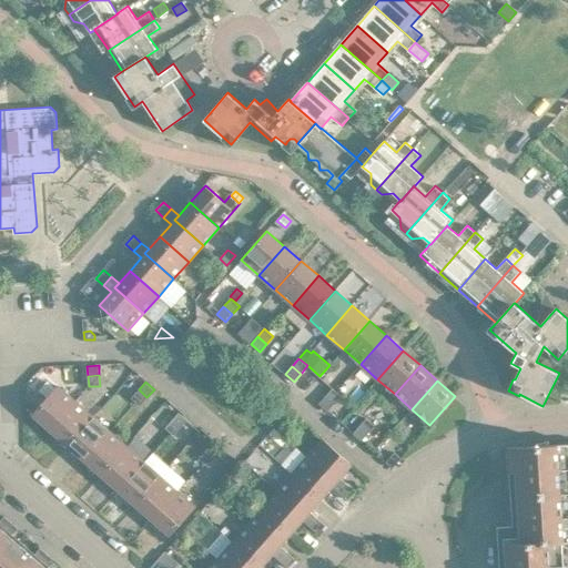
[(32,414),(50,429),(75,401),(58,385),(32,414)]
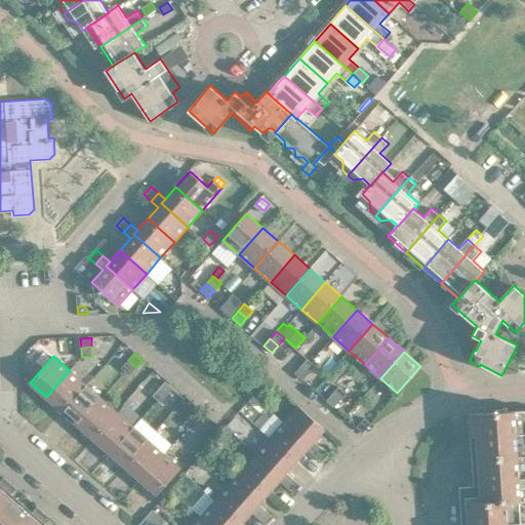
[(308,358),(301,365),(309,372),(316,365),(308,358)]
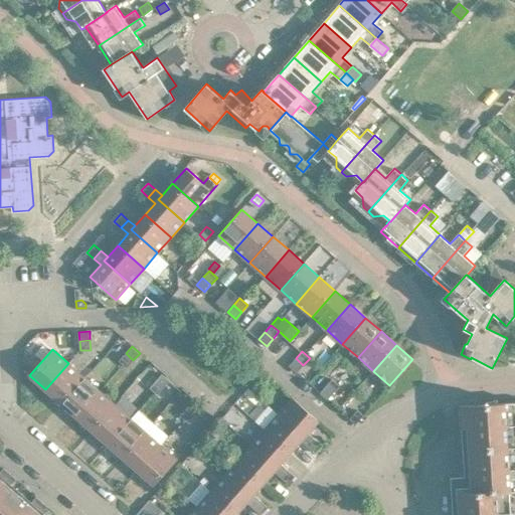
[(133,360),(126,353),(119,360),(127,367),(133,360)]
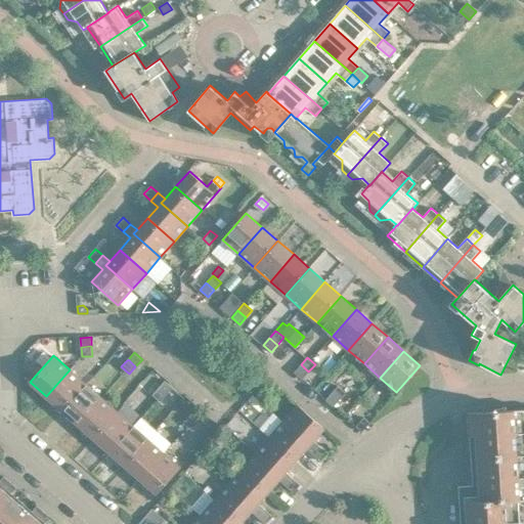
[(308,372),(301,364),(294,372),(302,379),(308,372)]
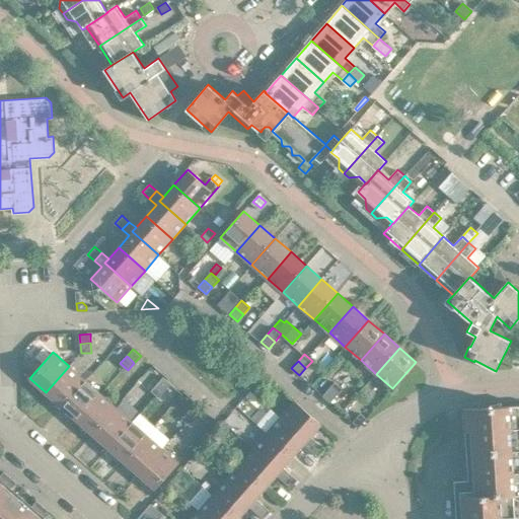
[(46,392),(62,406),(85,379),(69,366),(46,392)]
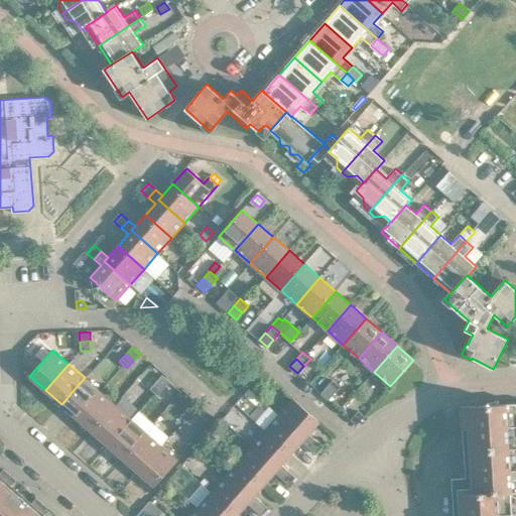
[(162,374),(156,381),(164,388),(170,381),(162,374)]
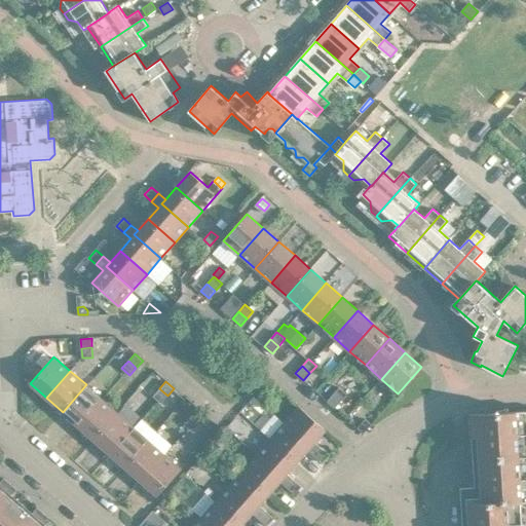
[(63,412),(78,425),(102,399),(86,384),(63,412)]
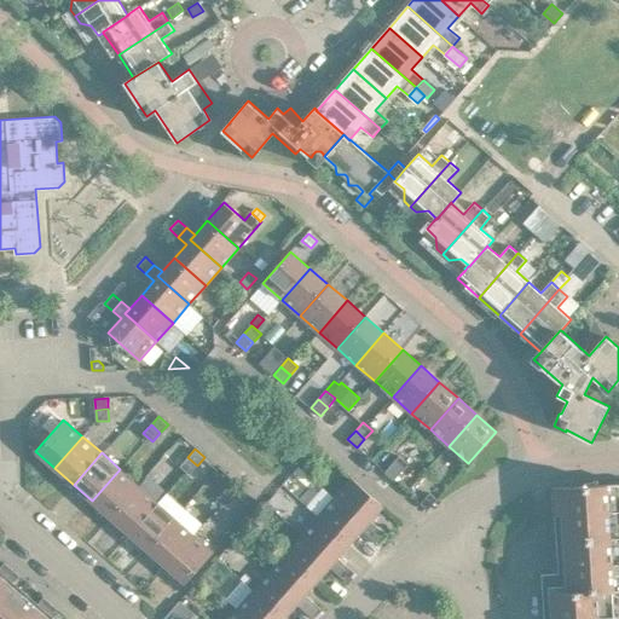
[(399,455),(392,463),(401,472),(409,463),(399,455)]
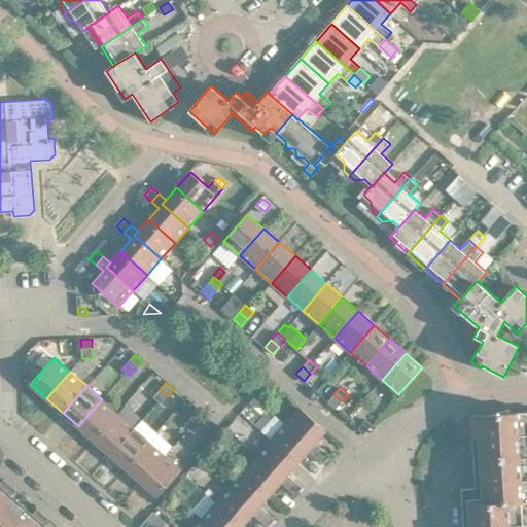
[(168,396),(160,389),(153,396),(162,403),(168,396)]
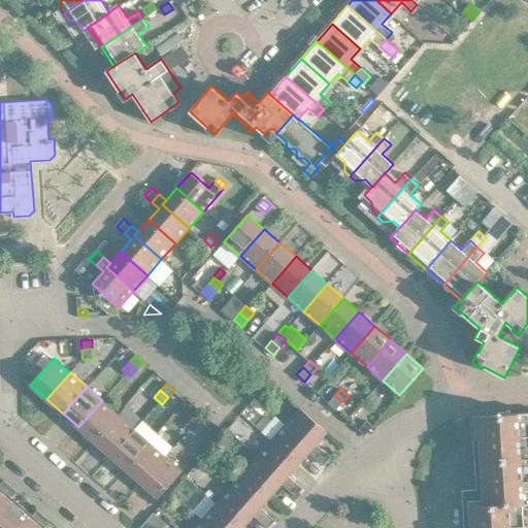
[(342,402),(334,395),(328,402),(336,409),(342,402)]
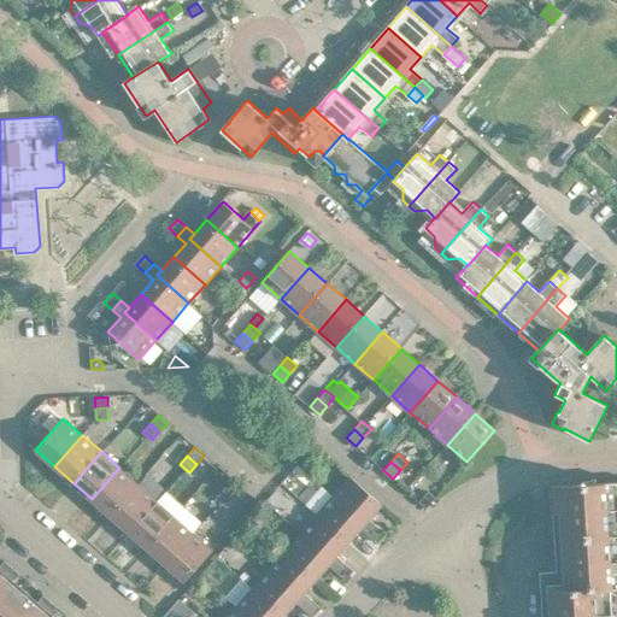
[(92,499),(110,516),(137,483),(119,468),(92,499)]
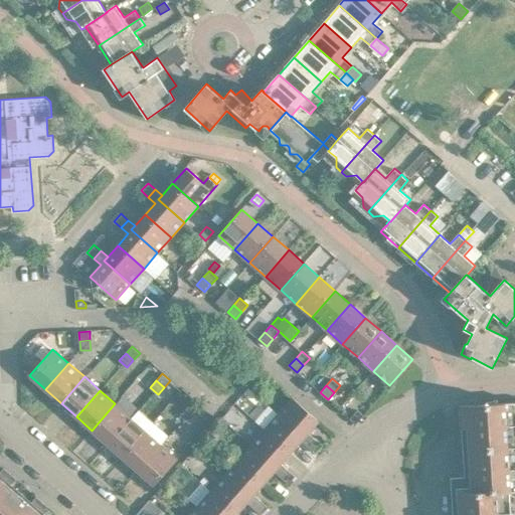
[(293,397),(279,413),(305,437),(302,441),(308,447),(315,439),(308,433),(319,420),(293,397)]
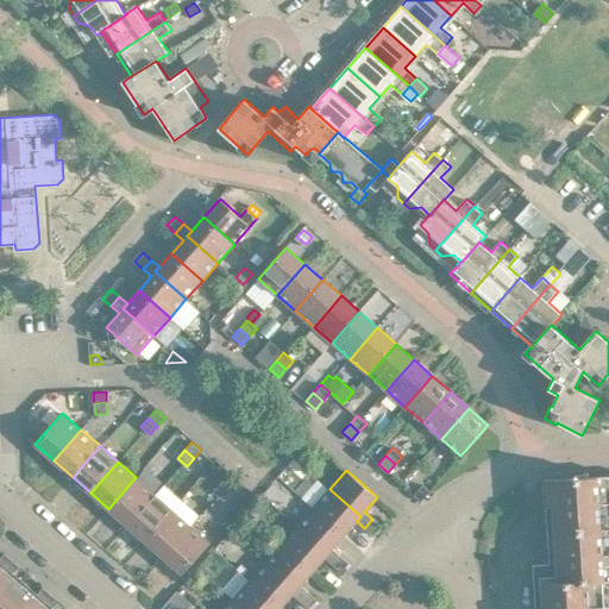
[(228,473),(221,482),(231,490),(238,482),(228,473)]
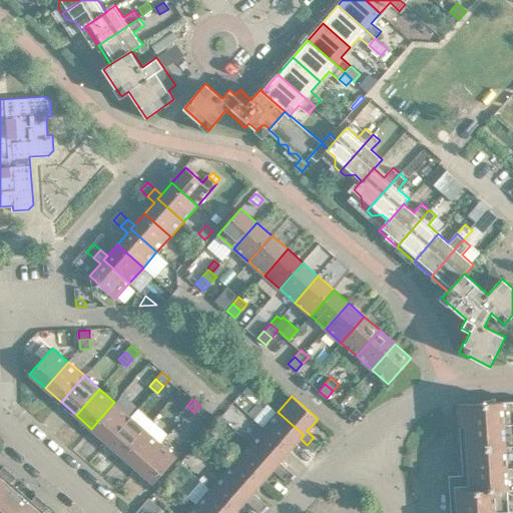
[(450,512),(509,512),(508,490),(512,489),(512,400),(458,404),(462,474),(449,475),(450,512)]
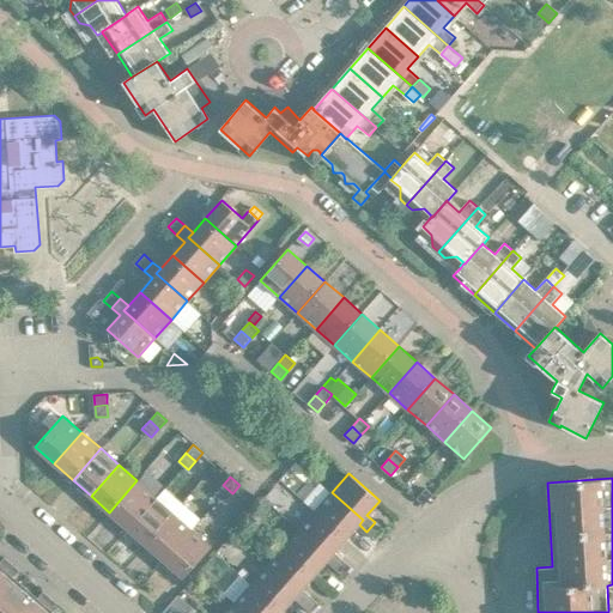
[(109,513),(128,528),(156,497),(137,480),(109,513)]
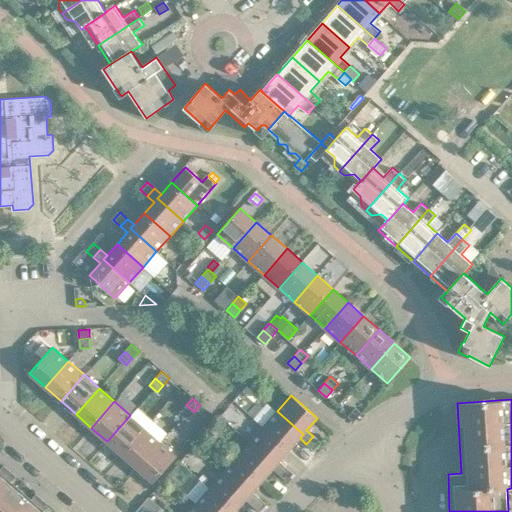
[(194,412),(186,405),(180,412),(187,419),(194,412)]
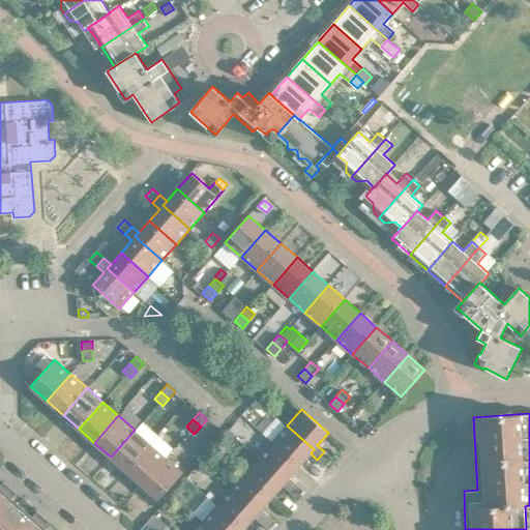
[(360,431),(366,437),(375,428),(369,421),(360,431)]
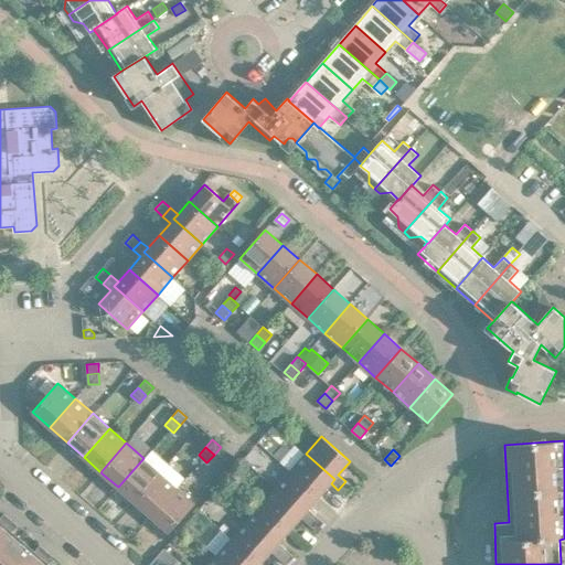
[(306,454),(290,470),(320,496),(331,483),(334,479),(306,454)]
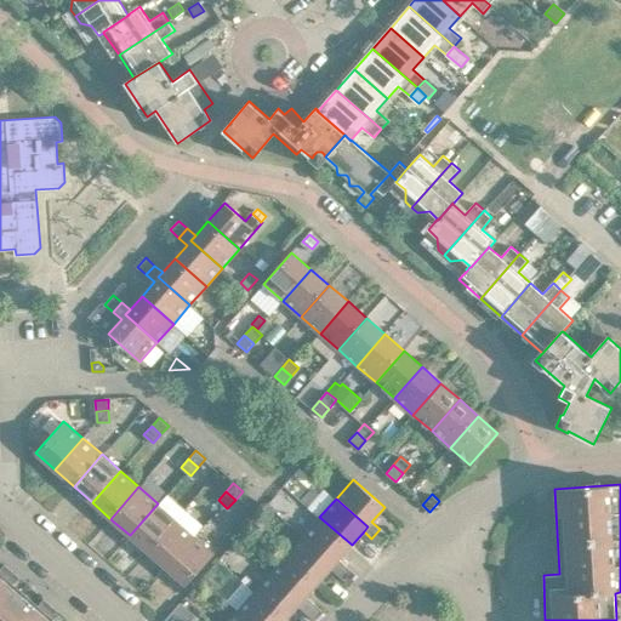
[(130,535),(148,552),(176,519),(158,503),(130,535)]
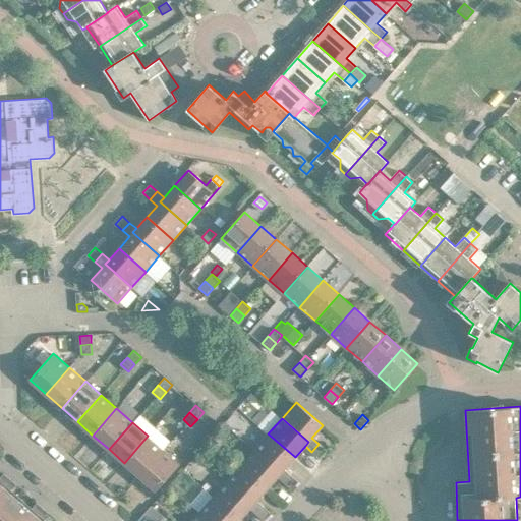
[(268,433),(254,450),(281,473),(278,477),(284,482),(291,475),(285,469),(295,457),(268,433)]
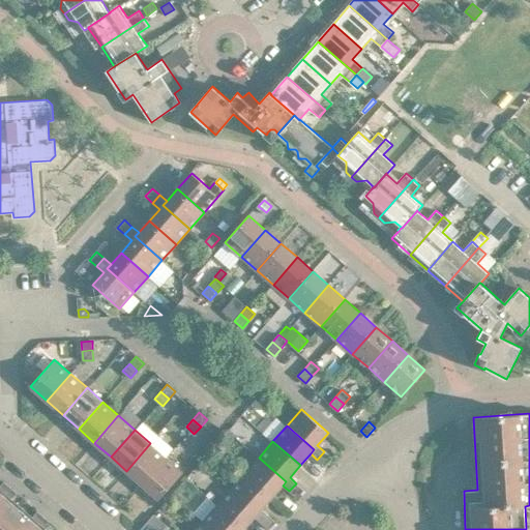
[(126,471),(142,484),(166,458),(150,443),(126,471)]
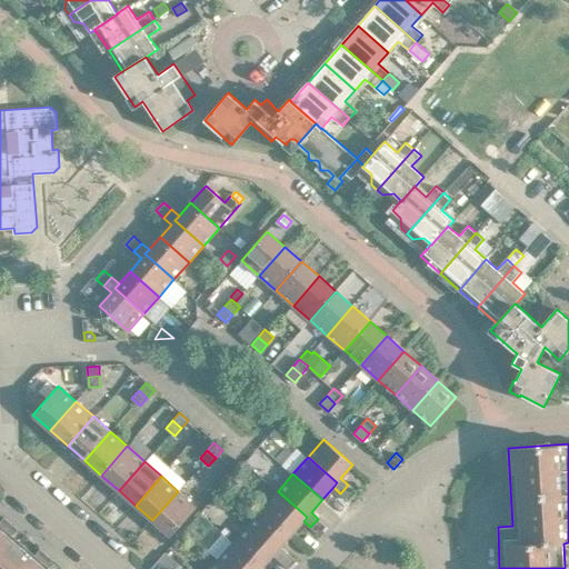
[(356,491),(348,485),(340,493),(348,500),(356,491)]
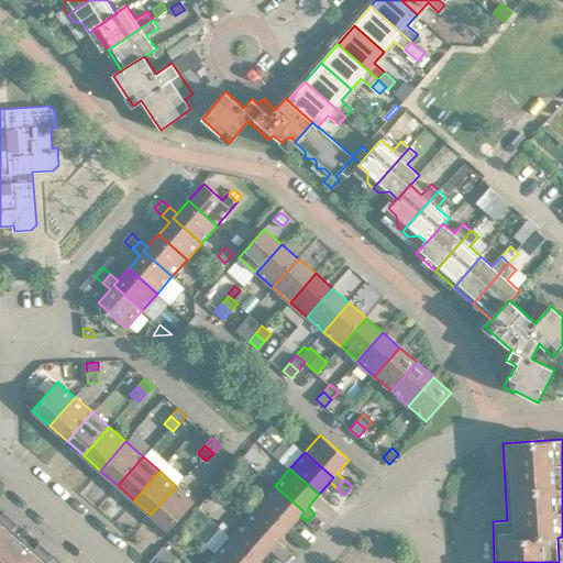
[(176,486),(151,515),(168,530),(194,501),(176,486)]
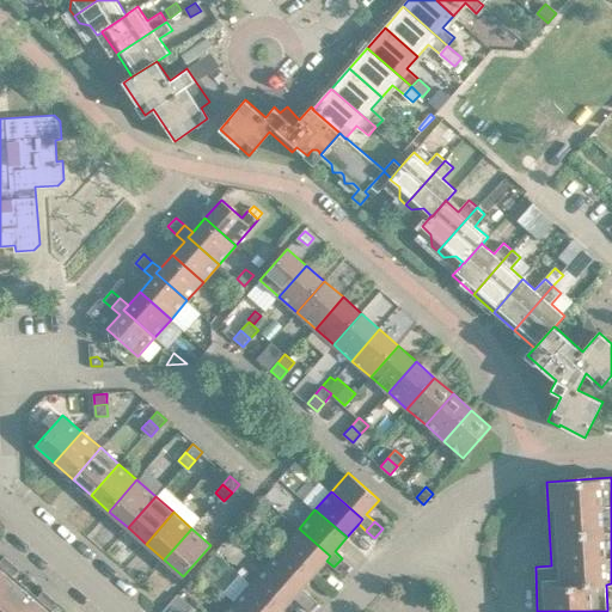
[(299,528),(283,546),(314,574),(326,561),(330,556),(299,528)]
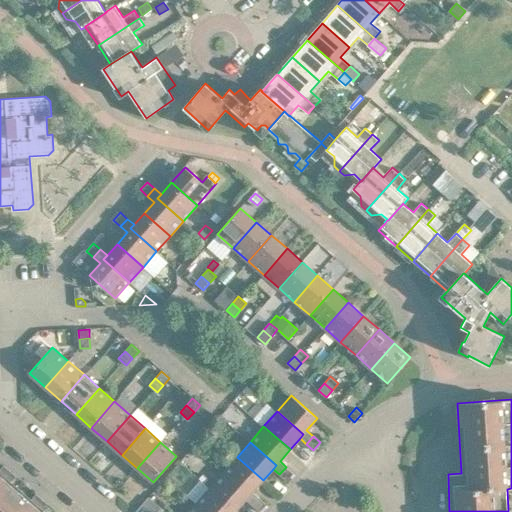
[(237,457),(223,472),(249,495),(246,499),(253,505),(259,497),(253,491),(263,480),(237,457)]
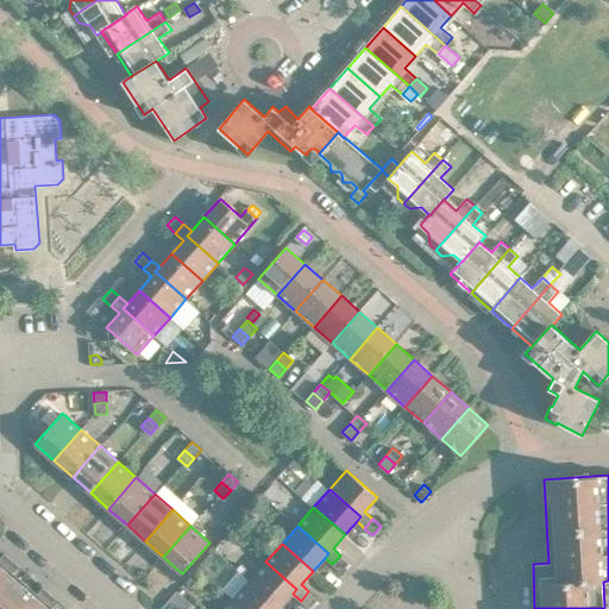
[(0,608),(36,608),(50,594),(43,586),(33,598),(10,577),(19,566),(12,559),(5,553),(0,557),(0,608)]
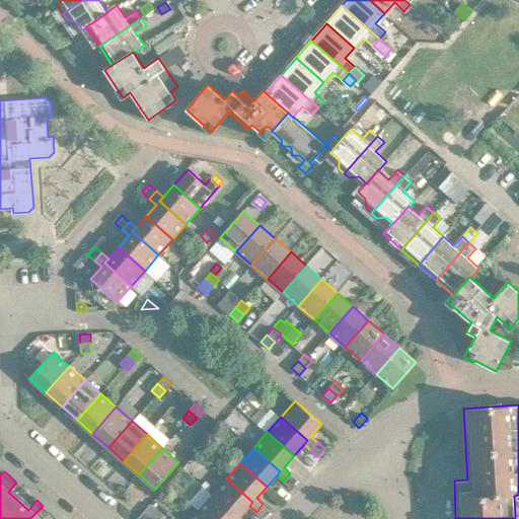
[(290,473),(283,480),(290,488),(297,479),(290,473)]
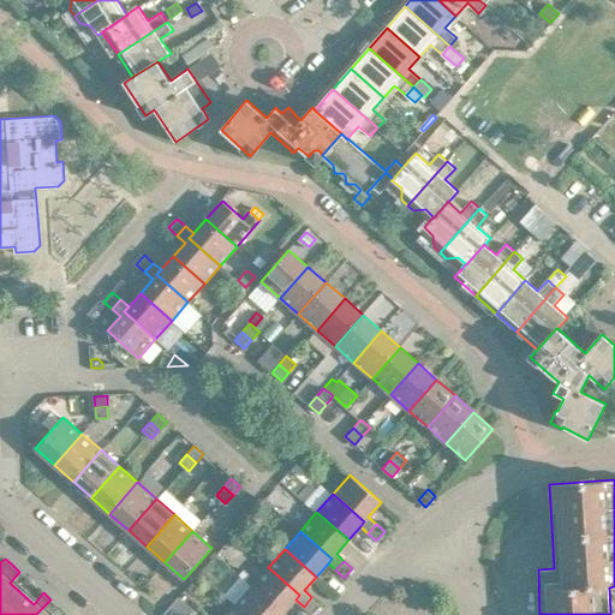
[(268,567),(252,586),(284,614),(296,599),(299,595),(268,567)]
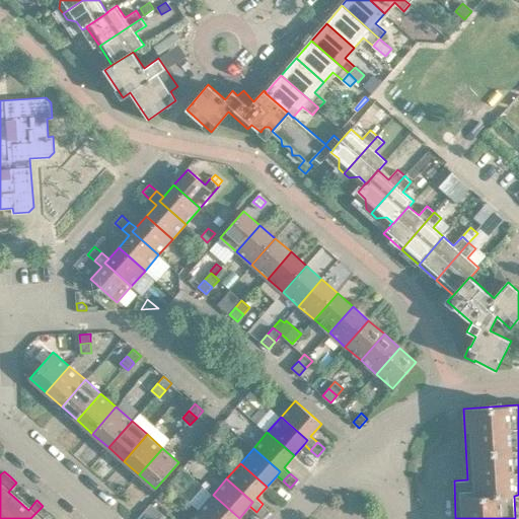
[(206,480),(202,486),(204,487),(208,490),(212,486),(206,480)]
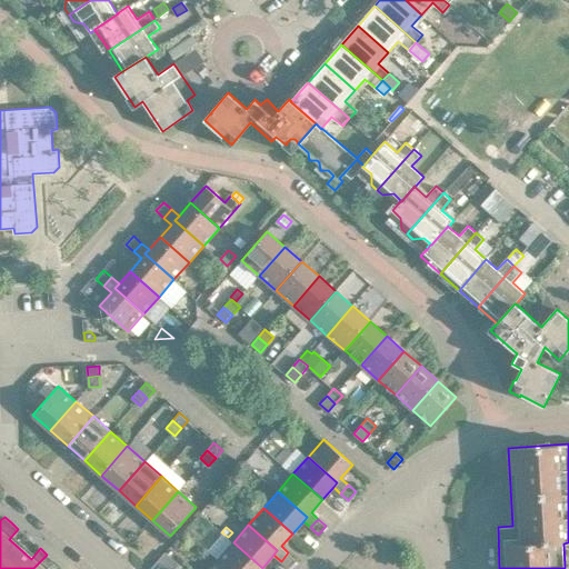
[(208,550),(218,559),(229,568),(260,568),(262,568),(233,542),(228,537),(223,533),(208,550)]
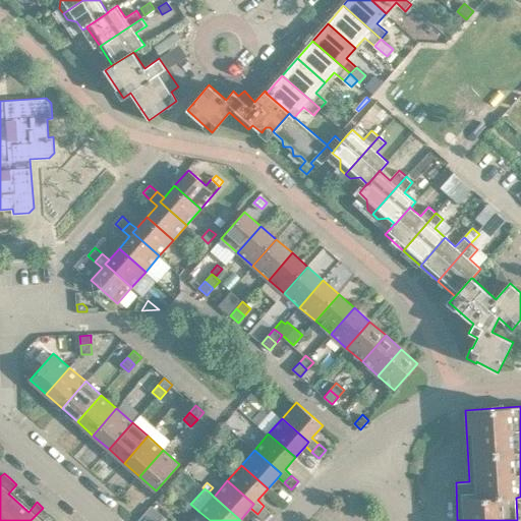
[(264,506),(257,514),(265,520),(271,513),(264,506)]
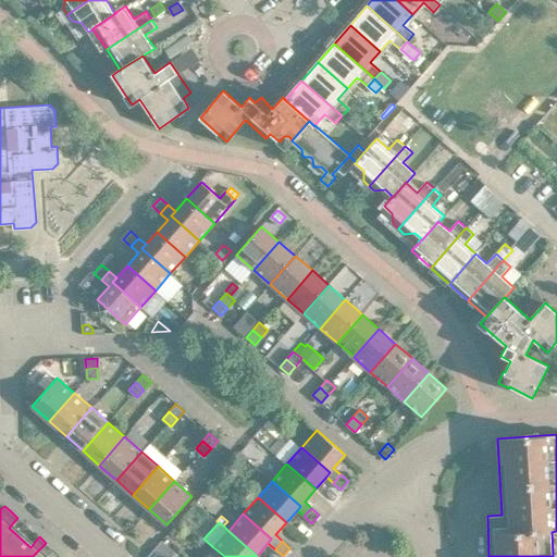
[(46,543),(33,556),(45,556),(52,548),(46,543)]
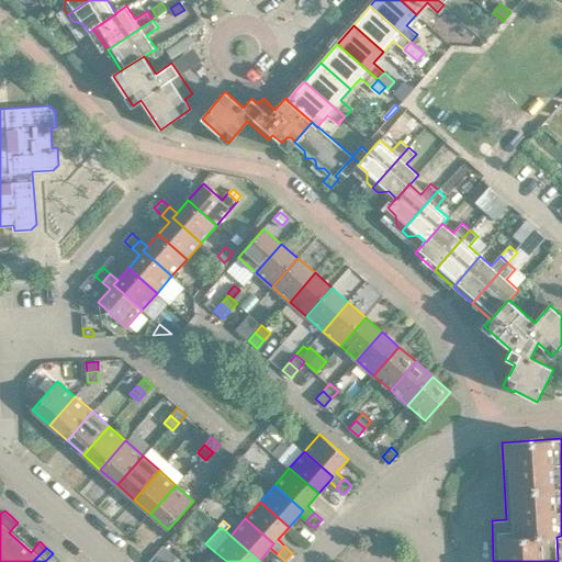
[(226,561),(215,552),(206,561),(226,561)]
